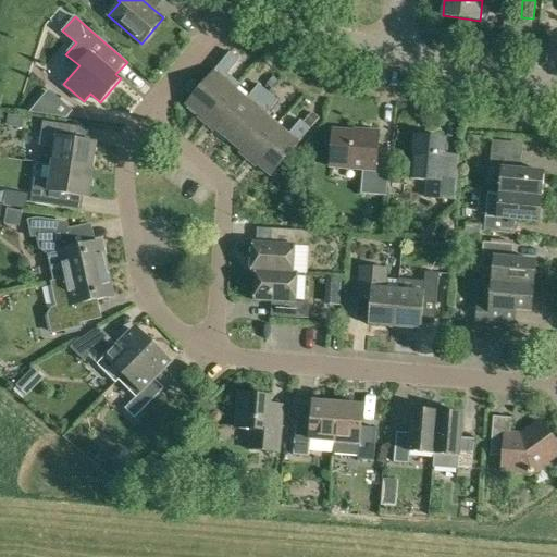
[(503,36),(530,39),(532,23),(505,19),(503,36)]
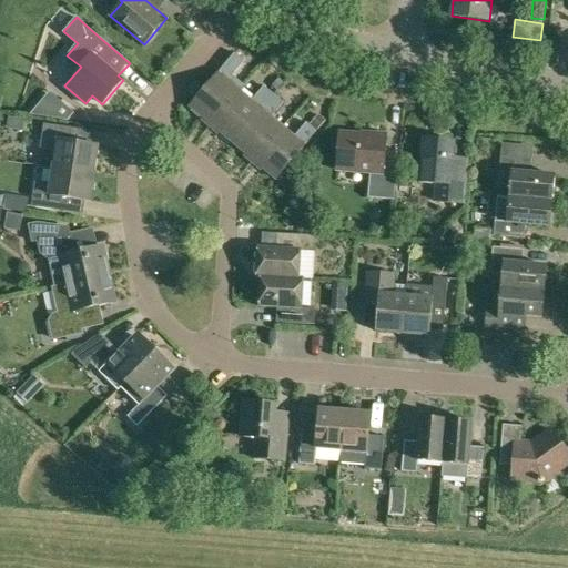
[(212,124),(241,91),(245,85),(232,74),(244,61),(235,53),(190,107),(212,124)]
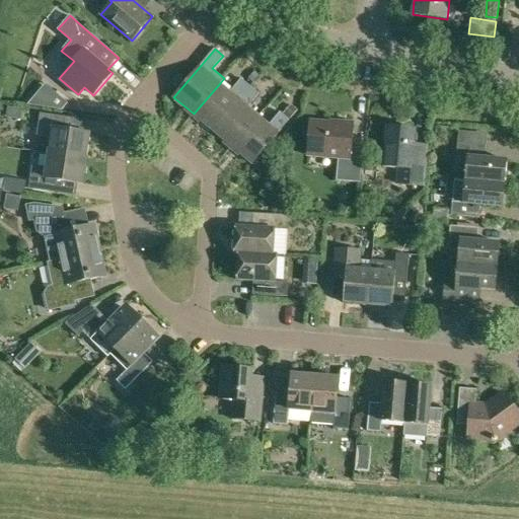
[(247,78),(251,82),(257,75),(252,71),(247,78)]
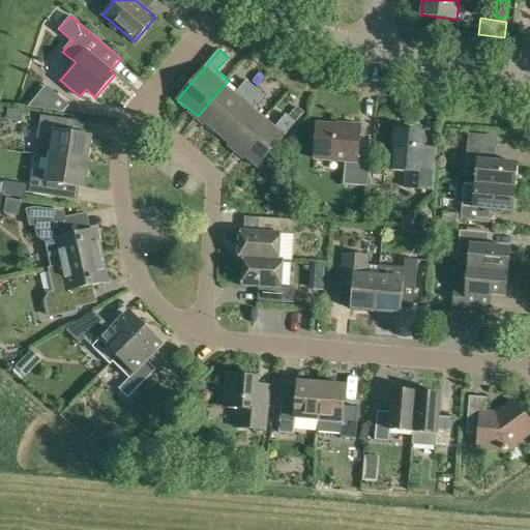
[(198,116),(217,133),(256,88),(246,81),(235,93),(225,85),(198,116)]
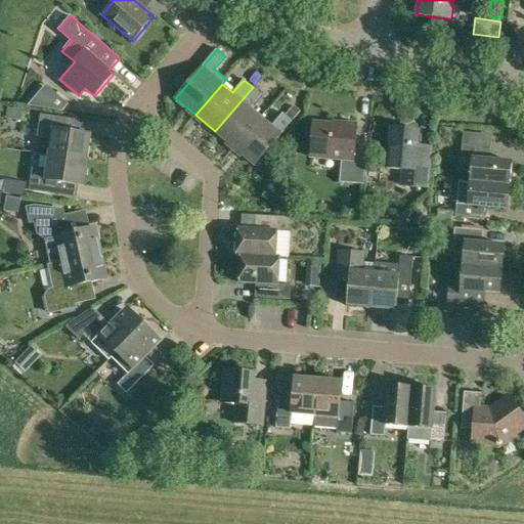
[(28,105),(62,112),(68,104),(44,85),(28,105)]
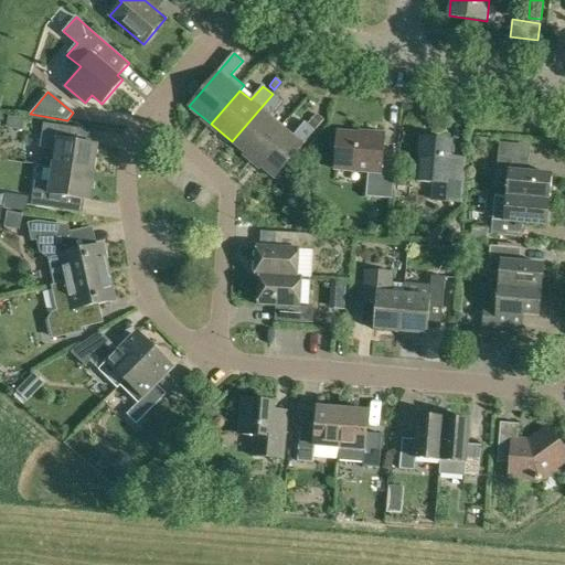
[(232,141),(253,160),(281,126),(269,116),(281,102),(273,94),(232,141)]
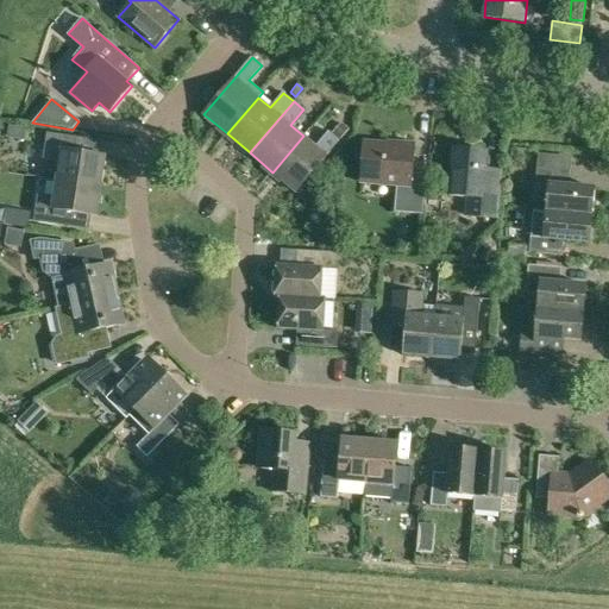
[(332,135),(339,140),(349,130),(341,124),(332,135)]
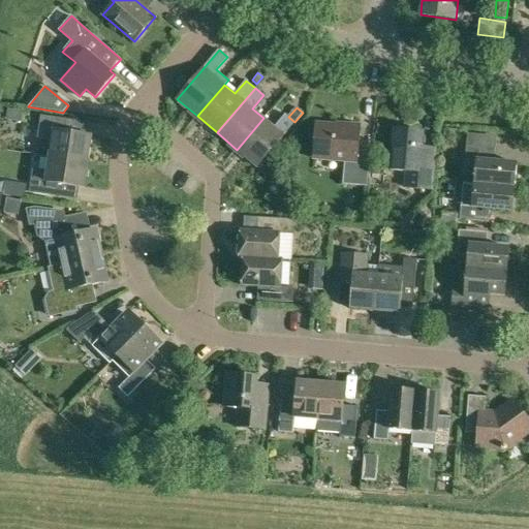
[(237,150),(257,166),(296,122),(285,114),(274,127),(263,118),(237,150)]
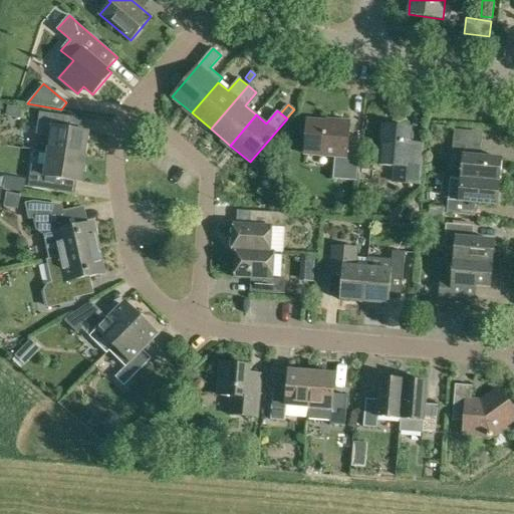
[(49,150),(85,156),(88,132),(85,132),(86,118),(40,112),(36,135),(51,137),(49,150)]
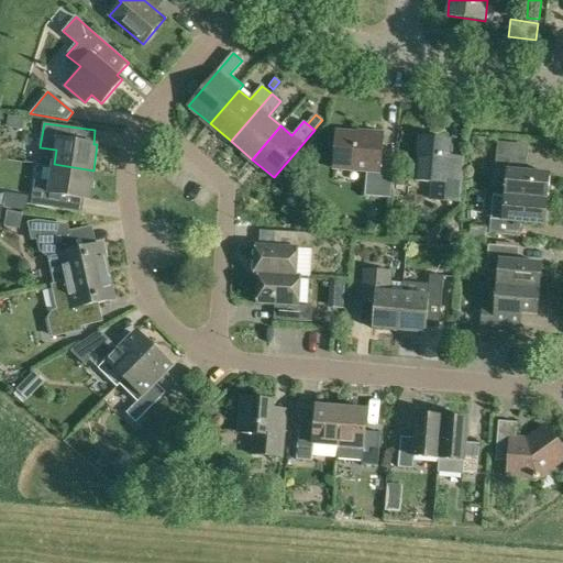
[(365,196),(390,198),(394,161),(381,159),(383,133),(365,132),(365,133),(338,131),(333,168),(367,172),(365,196)]
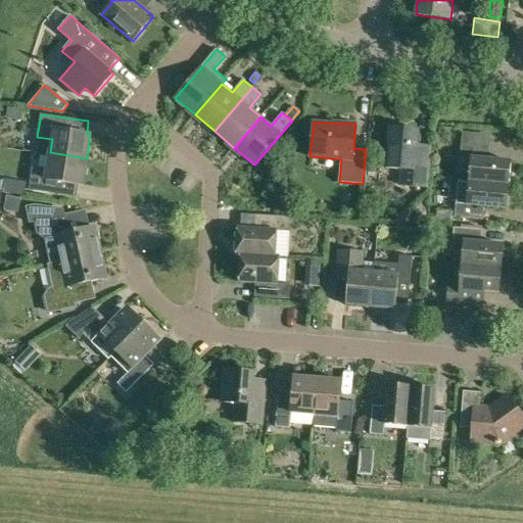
[(399,186),(428,189),(432,145),(418,144),(419,130),(390,128),(387,168),(401,170),(399,186)]
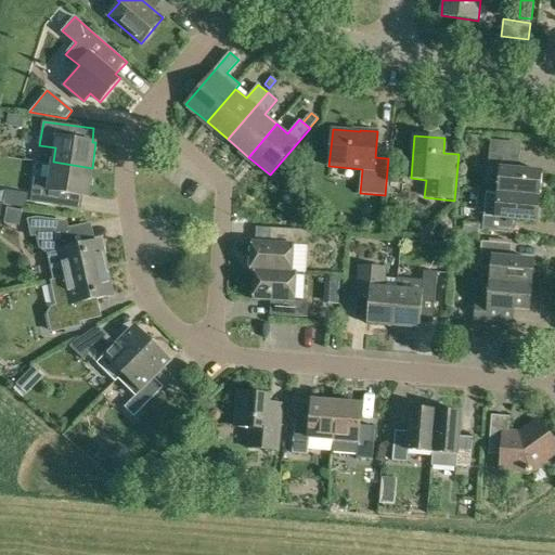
[(498,193),(540,196),(542,171),(518,169),(519,155),(520,143),(491,141),(490,153),(489,167),(500,167),(498,193)]
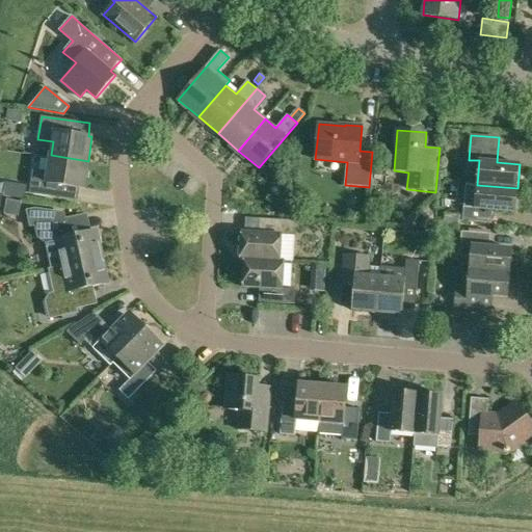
[(30,193),(78,201),(80,187),(84,188),(88,161),(51,155),(48,173),(33,170),(30,193)]
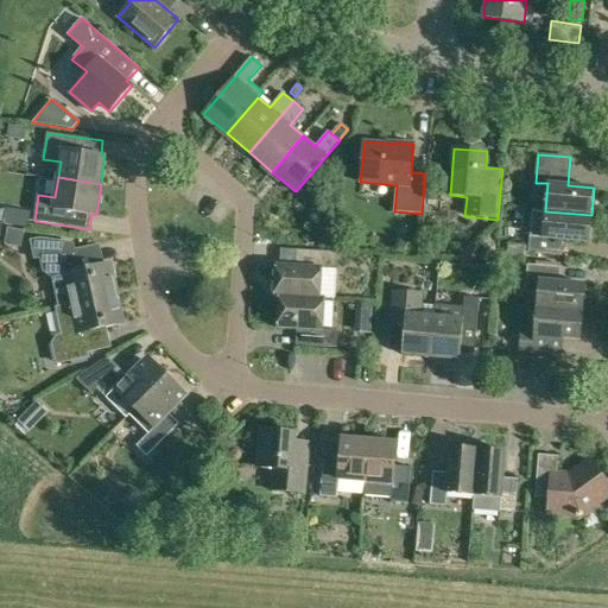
[(529,252),(562,255),(563,240),(589,242),(591,215),(545,211),(545,213),(532,211),(530,236),(529,252)]
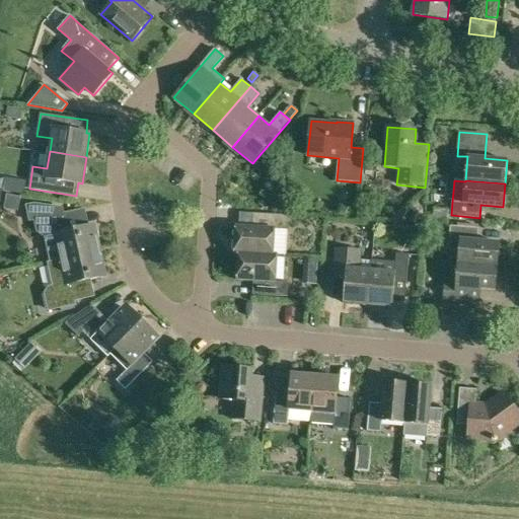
[(18,205),(20,197),(8,195),(6,194),(5,202),(7,202),(18,205)]
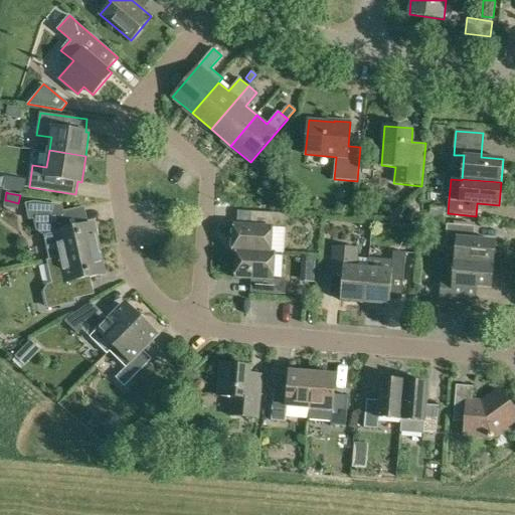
[(44,235),(49,261),(59,258),(100,248),(94,223),(76,226),(72,209),(63,211),(62,206),(34,202),(25,203),(29,220),(33,219),(36,229),(44,235)]
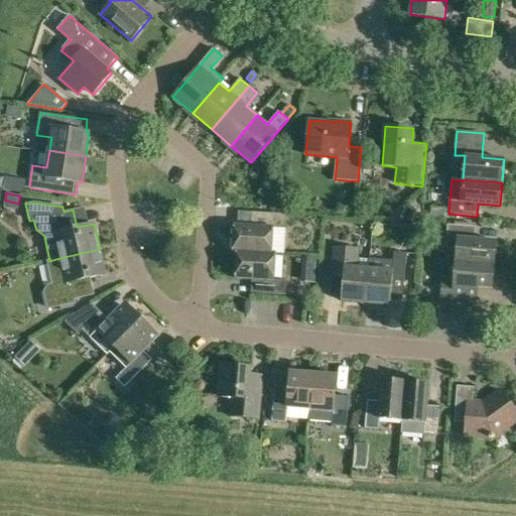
[(428,217),(443,219),(444,208),(433,208),(428,217)]
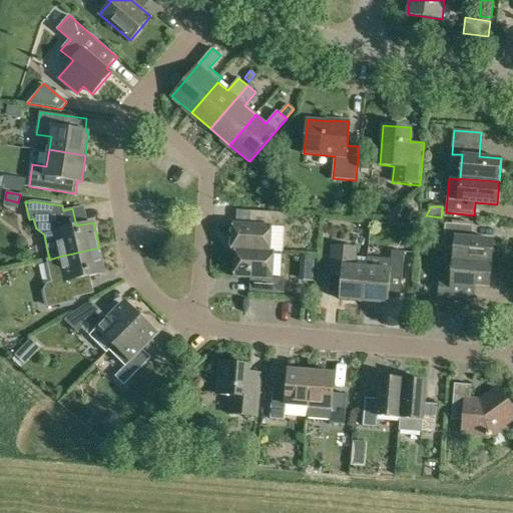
[(232,250),(235,250),(271,252),(272,226),(284,227),(285,212),(258,211),(257,225),(233,224),(232,250)]
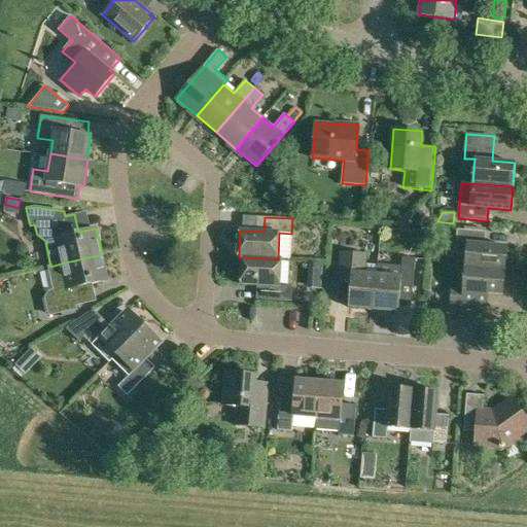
[(465,267),(504,271),(506,246),(485,245),(486,232),(457,230),(455,250),(458,253),(466,254),(465,267)]
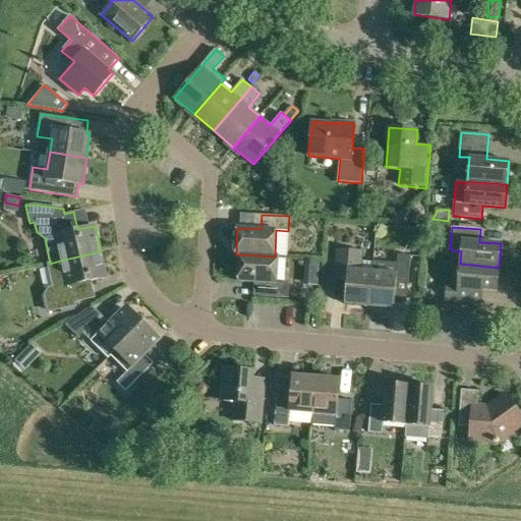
[(411,238),(416,244),(422,244),(423,232),(411,231),(411,238)]
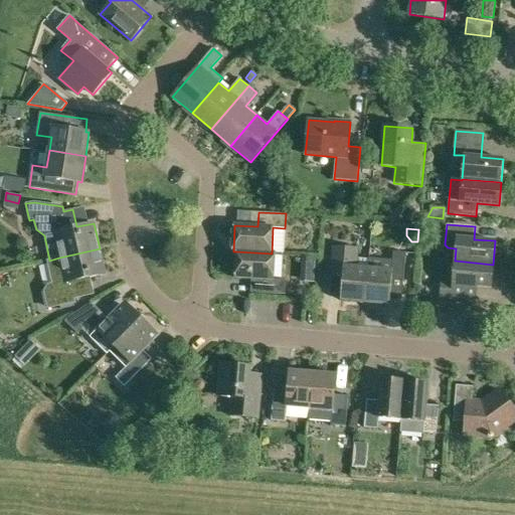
[(342,301),(365,303),(368,269),(369,259),(357,258),(357,248),(334,246),(331,275),(344,276),(342,301)]
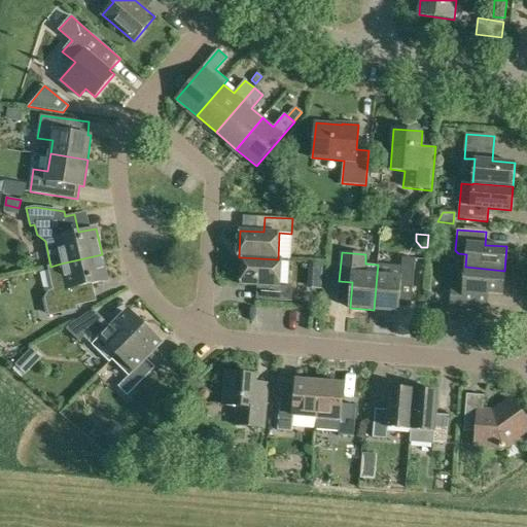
[(46,297),(49,316),(75,310),(75,307),(95,303),(92,284),(108,280),(102,254),(61,264),(50,267),(48,267),(54,290),(49,291),(46,297)]
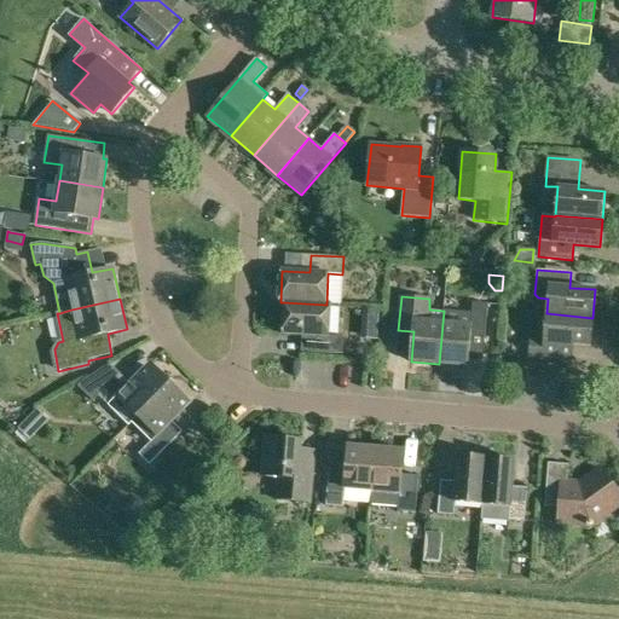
[(311,352),(342,353),(343,336),(329,336),(330,305),(327,305),(284,302),(283,333),(311,334),(311,352)]
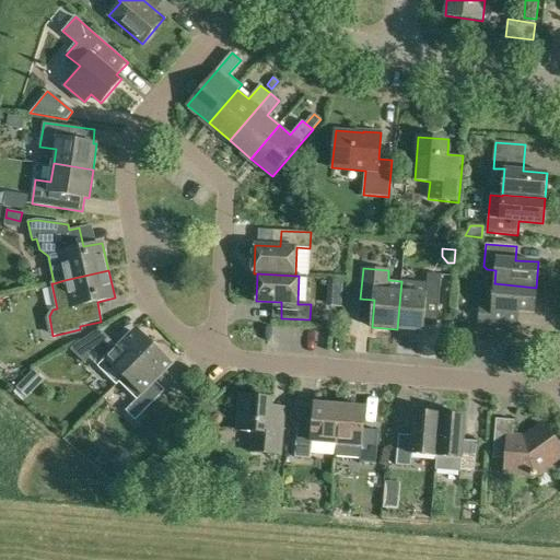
[(418,282),(401,281),(400,292),(397,329),(423,331),(426,304),(439,305),(441,275),(428,273),(426,294),(417,293),(418,282)]
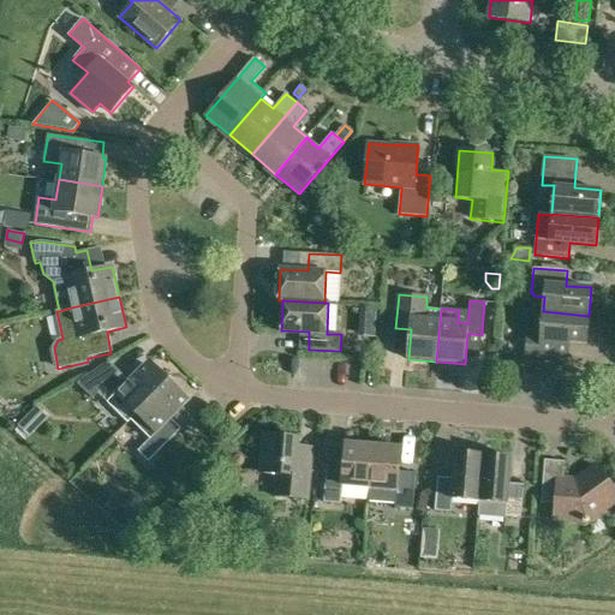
[(526,353),(560,356),(561,341),(586,344),(589,316),(543,311),(541,339),(527,338),(526,353)]
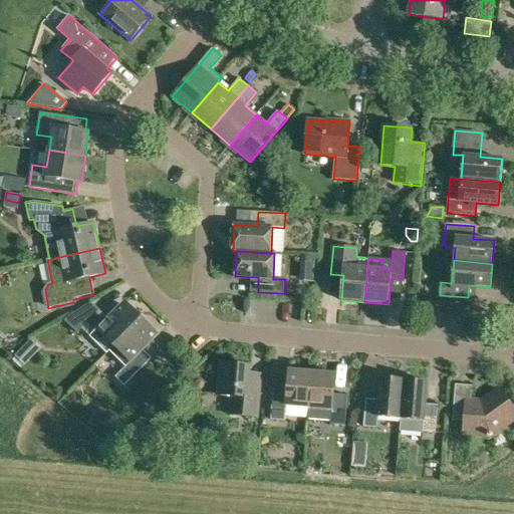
[(106,353),(107,352),(139,322),(121,305),(107,319),(98,311),(90,302),(66,317),(63,321),(76,333),(81,328),(90,336),(106,353)]
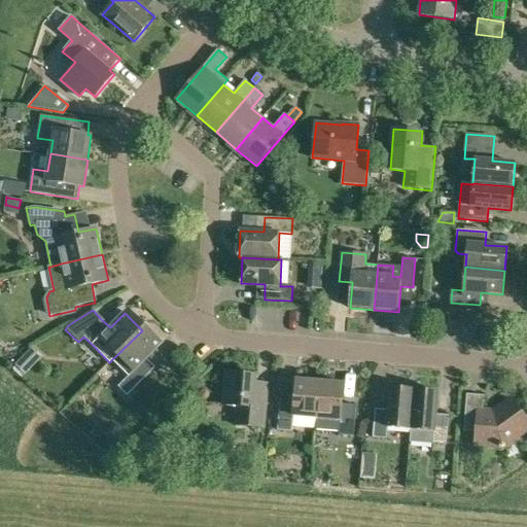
[(116,387),(127,397),(132,391),(155,367),(146,358),(162,343),(145,326),(142,330),(110,361),(127,377),(116,387)]
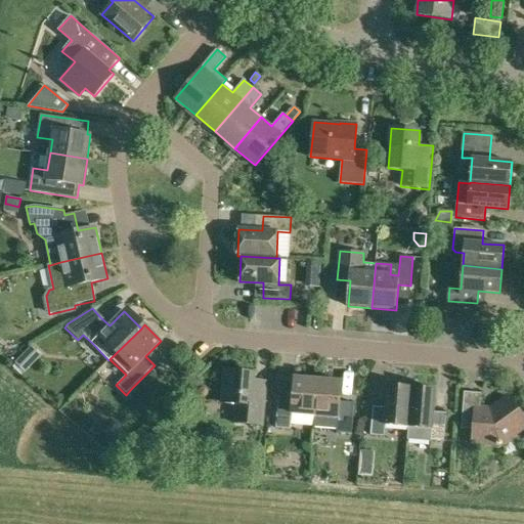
[(26,372),(41,354),(32,346),(15,363),(26,372)]
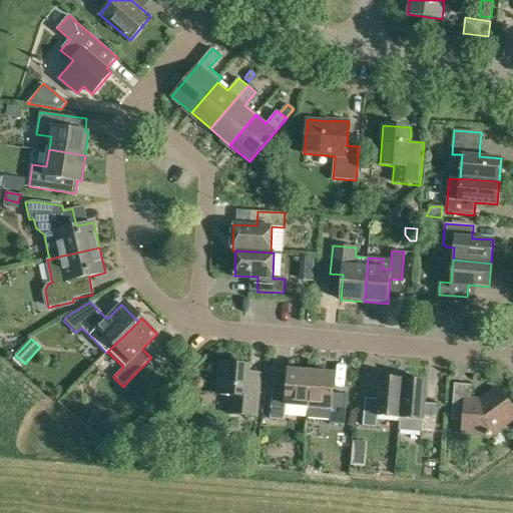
[(188,356),(184,360),(190,367),(195,362),(188,356)]
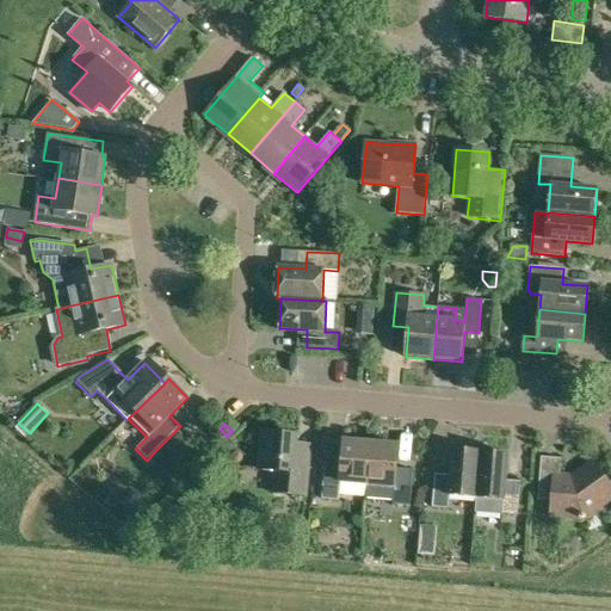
[(272,492),(307,495),(309,460),(296,458),(298,436),(261,432),(259,469),(275,470),(272,492)]
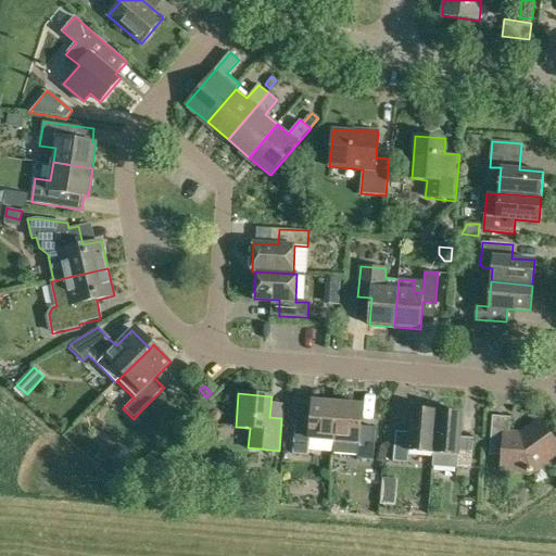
[(310,439),(332,440),(335,441),(338,403),(313,401),(311,421),(295,420),(293,453),(308,454),(310,439)]
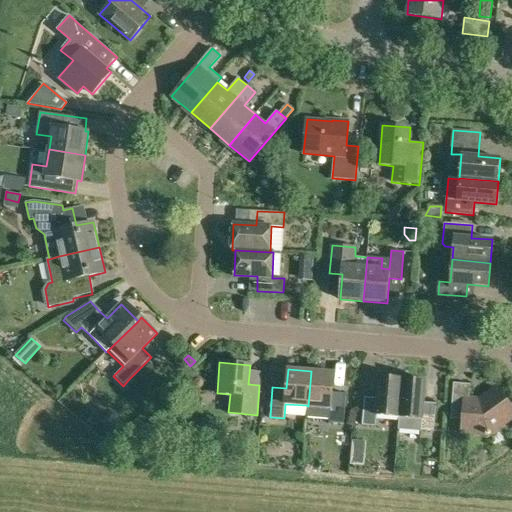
[(308,406),(306,405),(305,418),(330,419),(329,422),(344,424),(346,393),(332,392),(334,373),(311,371),(308,406)]
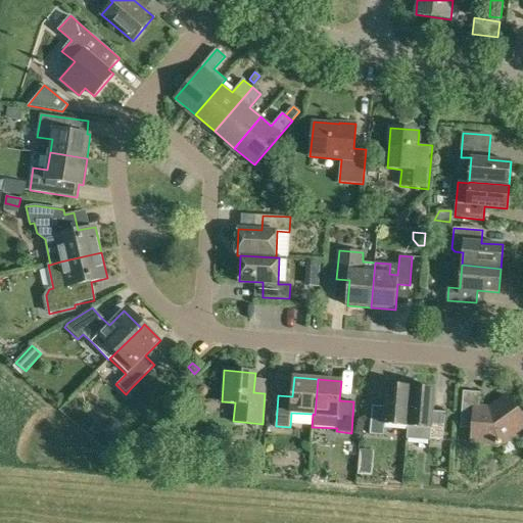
[(383,435),(384,424),(408,426),(411,387),(387,385),(385,407),(372,406),(370,434),(383,435)]
